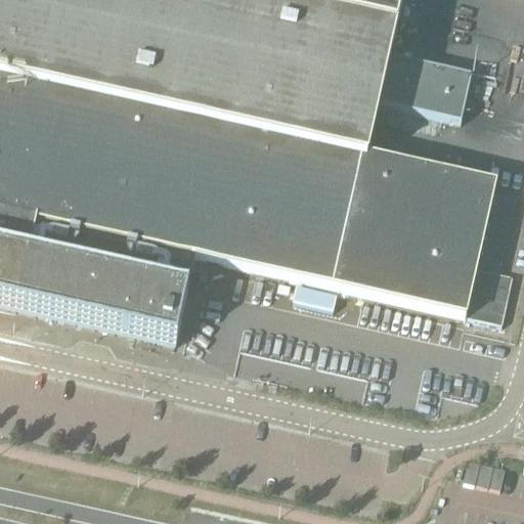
[(0,0),(0,309),(63,324),(134,340),(146,343),(154,345),(173,349),(179,324),(180,319),(182,310),(190,271),(192,265),(192,263),(202,265),(204,266),(207,274),(209,284),(212,282),(220,280),(222,279),(221,275),(219,269),(288,285),(288,286),(312,292),(337,297),(337,298),(338,298),(339,297),(343,298),(346,299),(346,298),(353,299),(361,301),(368,303),(387,307),(411,312),(427,316),(451,321),(463,324),(464,323),(482,328),(499,332),(511,282),(497,279),(515,202),(491,197),(492,193),(489,192),(485,191),(480,190),(463,186),(461,186),(426,178),(422,177),(379,168),(364,165),(365,157),(379,160),(384,135),(372,132),(372,130),(373,127),(377,110),(387,62),(396,20),(396,19),(397,19),(401,0),(0,0)]
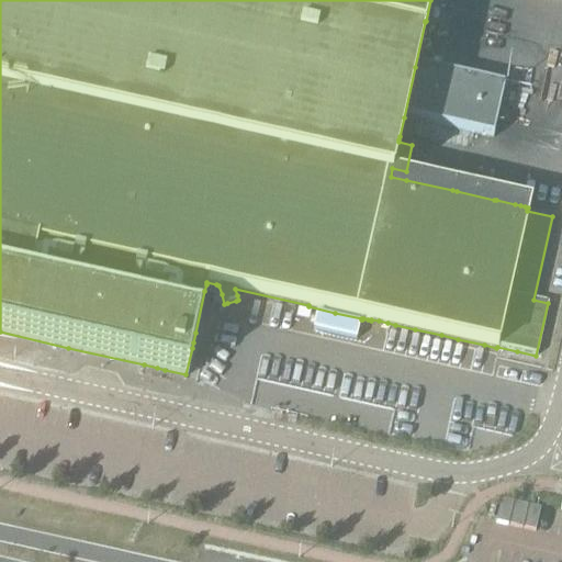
[(505,88),(415,67),(404,117),(493,138),(505,88)]
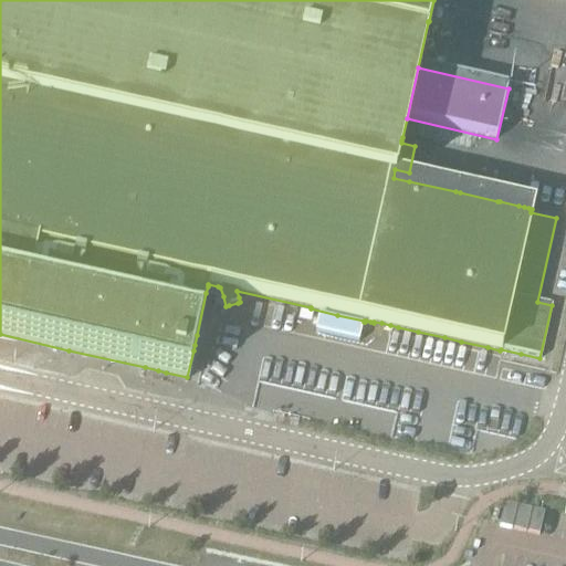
[(317,315),(315,332),(358,342),(362,325),(360,325),(317,315)]
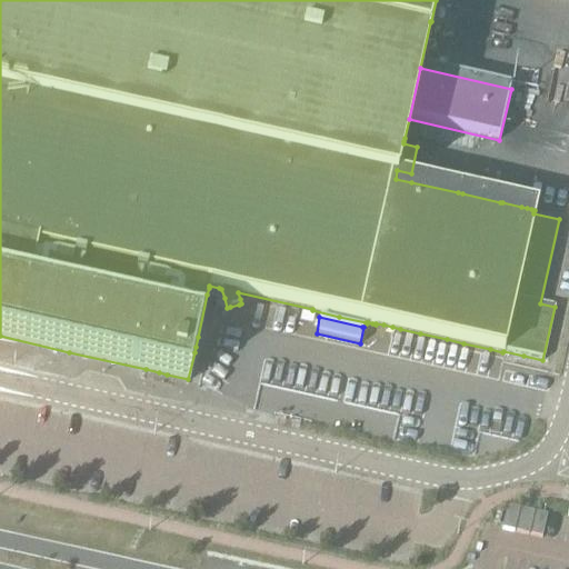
[(501,528),(515,531),(520,509),(506,506),(501,528)]
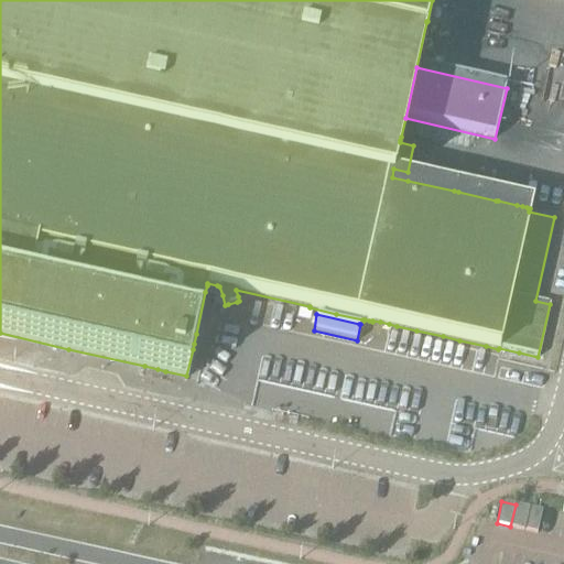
[(516,505),(510,527),(523,530),(529,507),(516,505)]
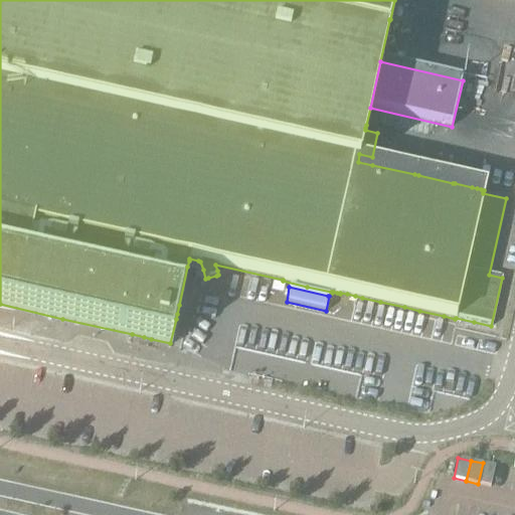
[(495,466),(483,463),(478,484),(490,487),(495,466)]
